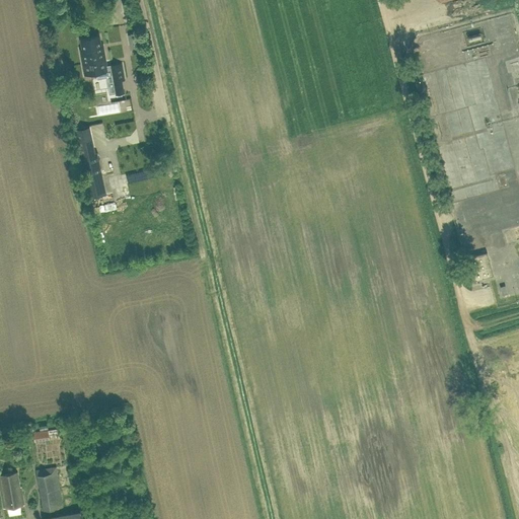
[(80,50),(85,74),(107,70),(105,57),(104,50),(101,51),(98,35),(81,39),(83,49),(80,50)]
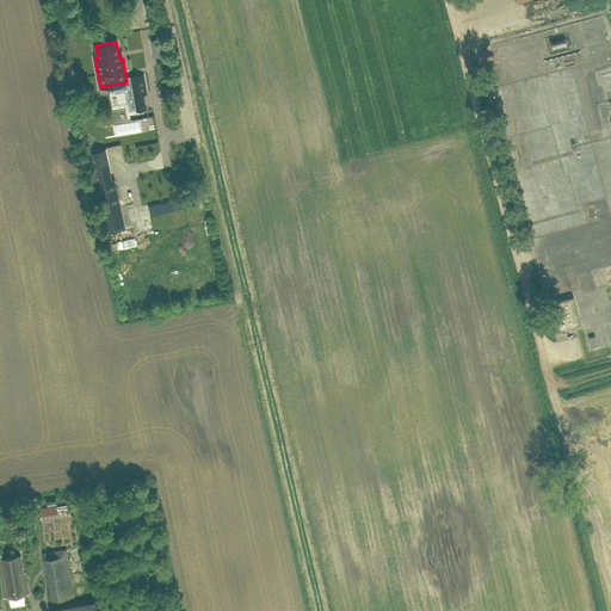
[(140,76),(130,78),(136,110),(146,109),(140,76)]
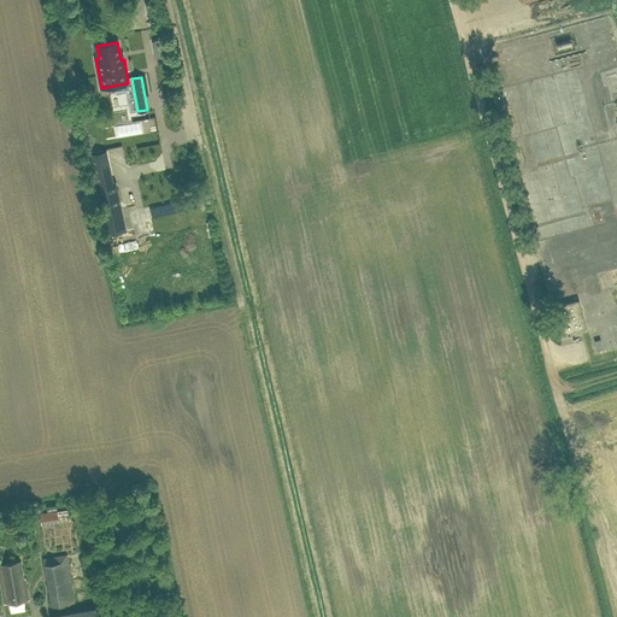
[(504,89),(512,137),(521,136),(519,125),(526,123),(521,94),(513,95),(511,88),(504,89)]
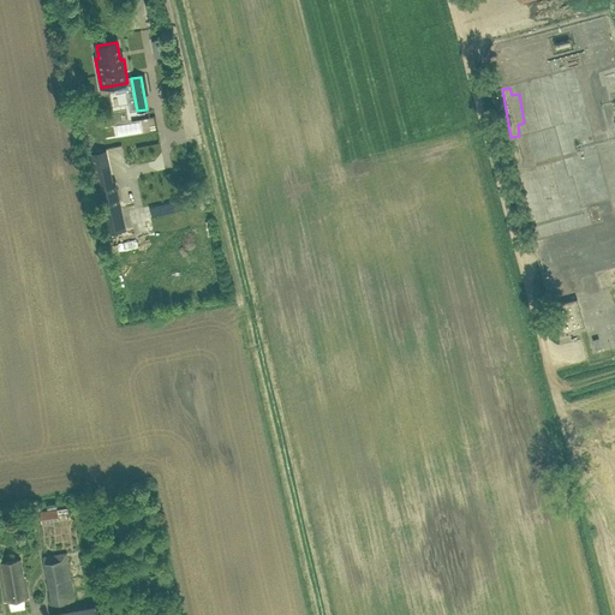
[(112,181),(106,150),(89,154),(101,213),(106,212),(109,232),(125,230),(114,180),(112,181)]
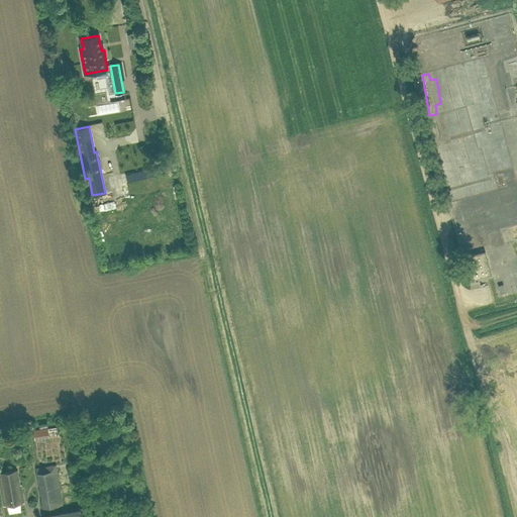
[(467,187),(451,192),(453,200),(470,195),(467,187)]
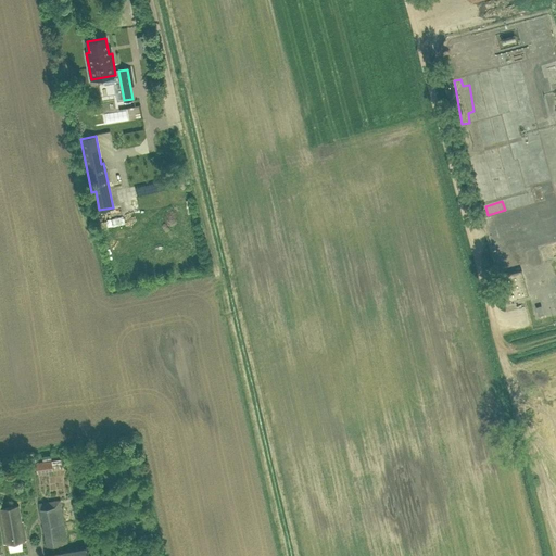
[(544,257),(550,256),(550,257),(555,255),(555,243),(542,248),(544,257)]
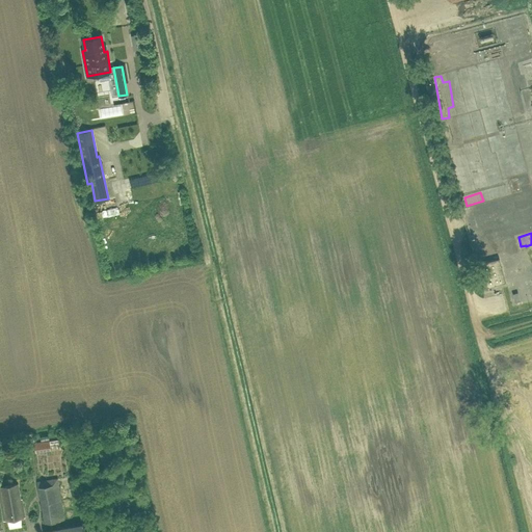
[(505,282),(499,258),(481,263),(487,287),(505,282)]
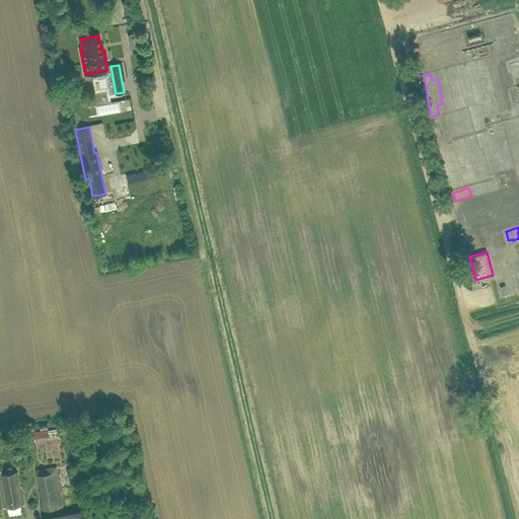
[(60,438),(58,429),(33,432),(34,441),(60,438)]
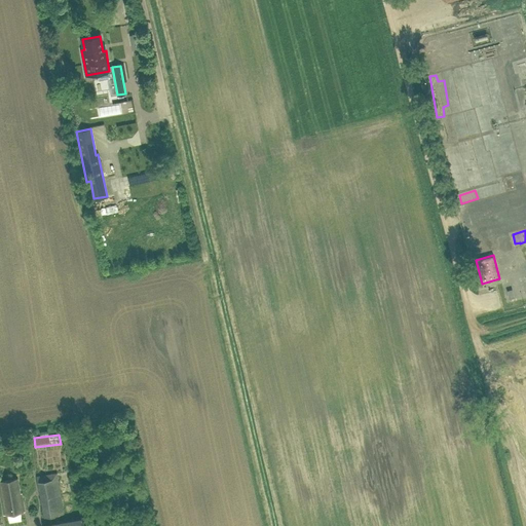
[(64,513),(58,474),(37,477),(44,516),(64,513)]
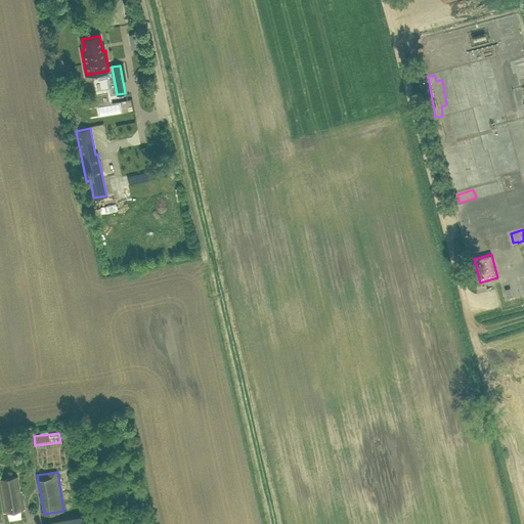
[(25,510),(22,491),(20,491),(17,476),(0,479),(0,491),(3,513),(25,510)]
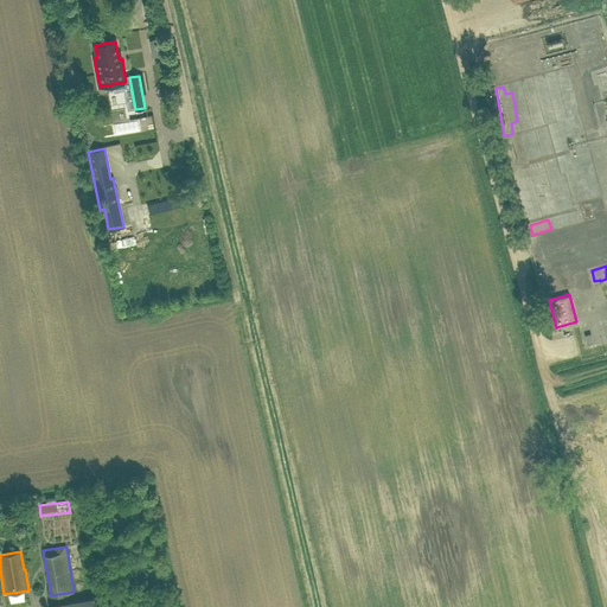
[(102,606),(100,595),(50,605),(50,606),(102,606)]
